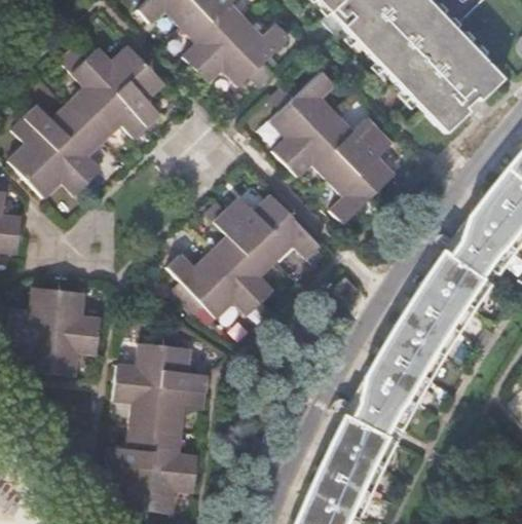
[(183,26),(201,8),(193,0),(149,0),(140,9),(153,23),(168,9),(183,26)]
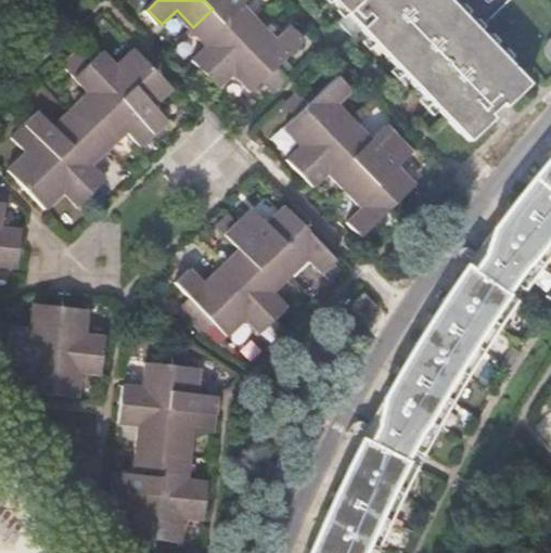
[(204,0),(213,9),(220,0),(204,0)]
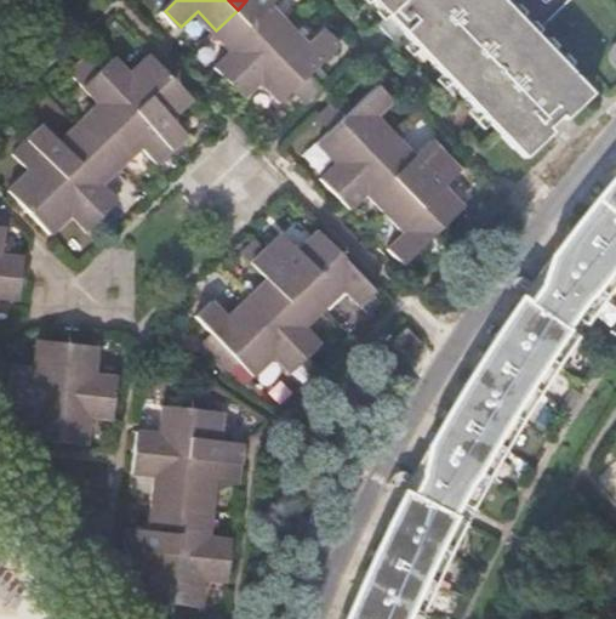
[(246,0),(238,10),(271,45),(292,23),(274,5),(279,0),(246,0)]
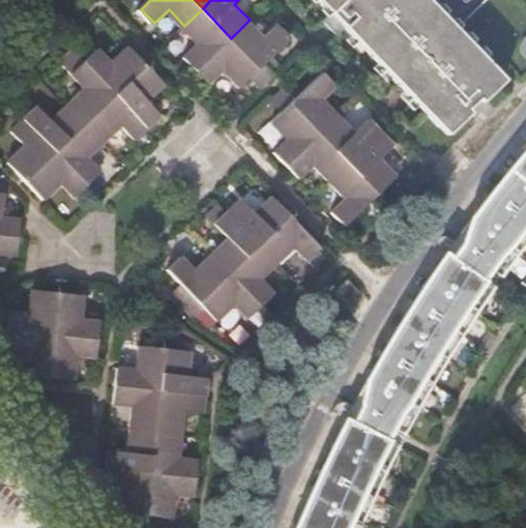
[(408,91),(421,105),(428,112),(442,127),(449,135),(473,113),(469,109),(481,97),(486,101),(507,80),(500,71),(485,56),(476,48),(474,46),(431,0),(321,0),(333,12),(326,20),(340,34),(347,28),(354,34),(368,49),(381,63),(395,77),(408,91)]
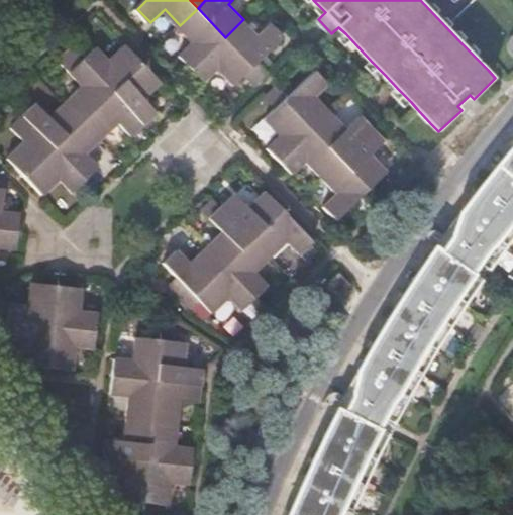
[(193,68),(225,37),(198,8),(180,25),(196,42),(182,56),(193,68)]
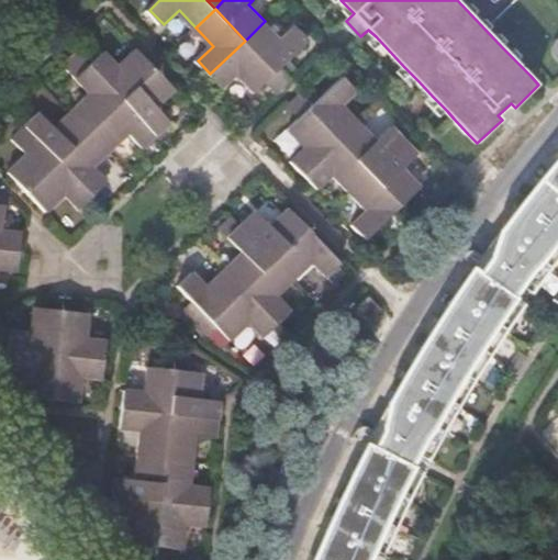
[(265,21),(245,41),(288,85),(294,79),(283,67),(312,40),(299,26),(283,41),(265,21)]
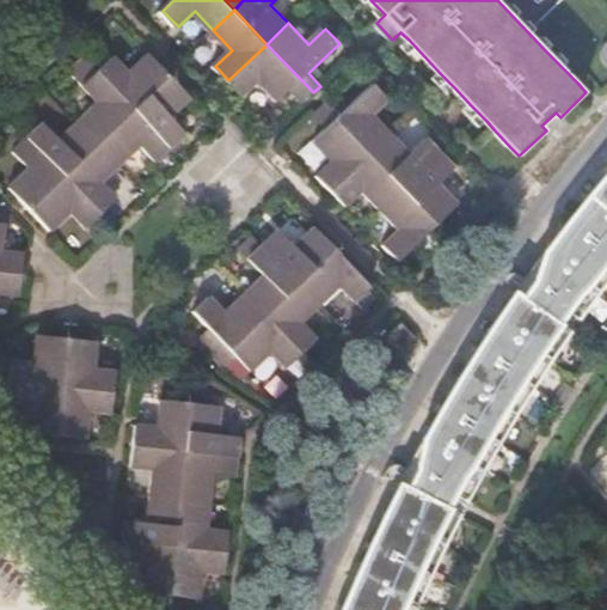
[(418,61),(424,56),(409,40),(403,46),(418,61)]
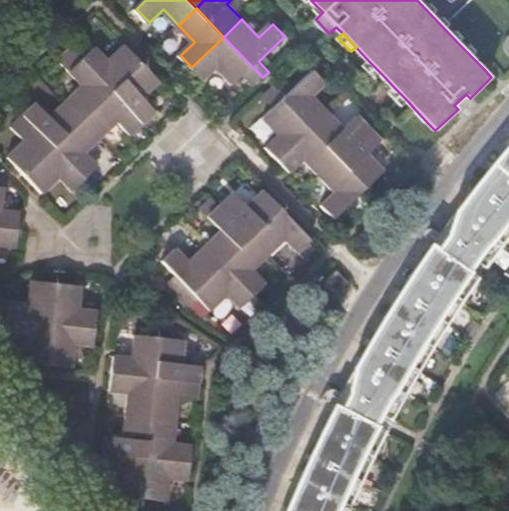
[(263,77),(223,37),(191,67),(204,80),(218,67),(234,84),(246,73),(257,83),(263,77)]
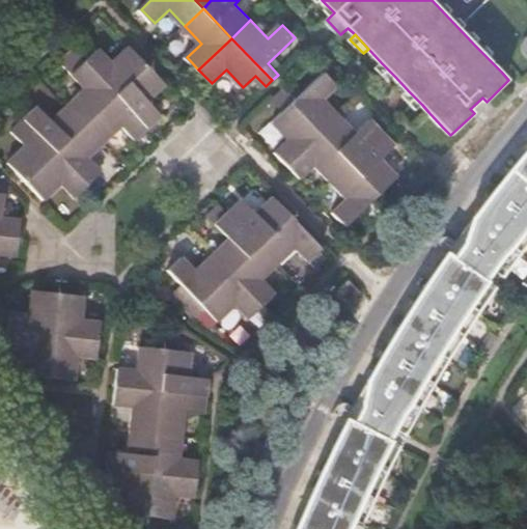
[(101,49),(87,61),(118,93),(149,64),(132,46),(114,63),(101,49)]
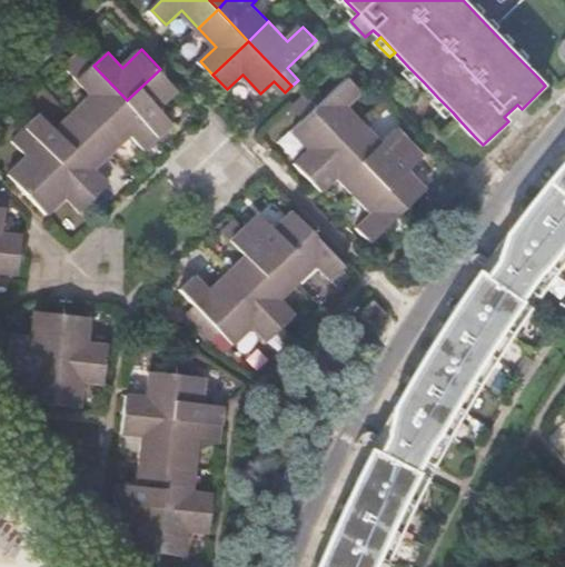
[(76,111),(95,131),(127,100),(93,66),(79,79),(93,95),(76,111)]
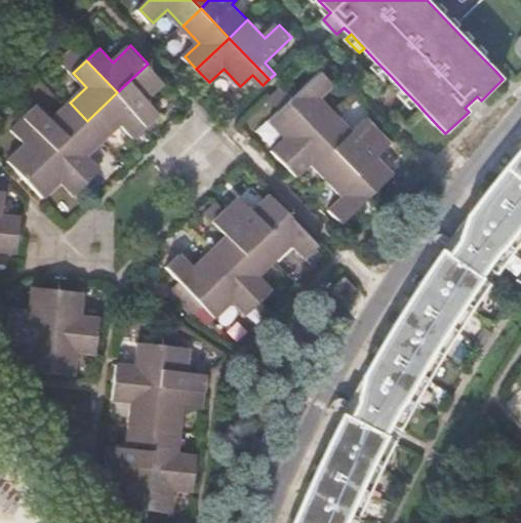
[(387,81),(391,76),(377,63),(373,67),(387,81)]
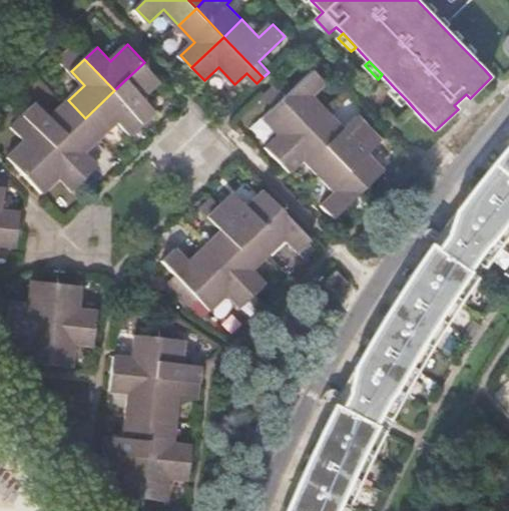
[(144,62),(114,90),(145,123),(157,111),(144,97),(161,80),(144,62)]
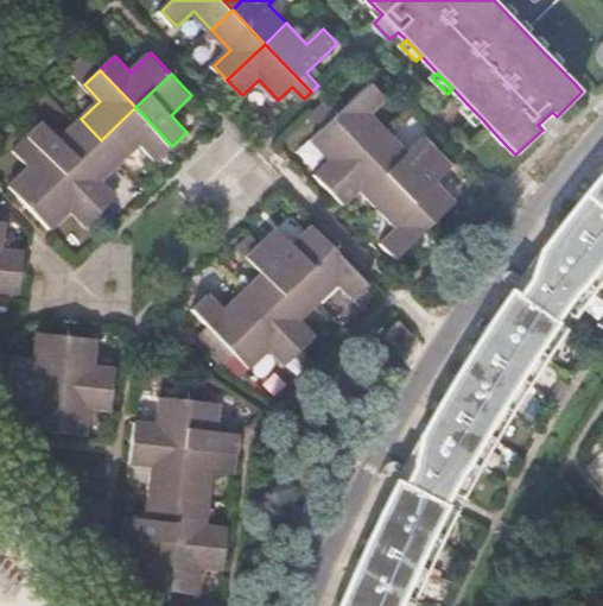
[(330,101),(324,106),(370,153),(392,133),(373,113),(388,98),(374,82),(342,113),(330,101)]
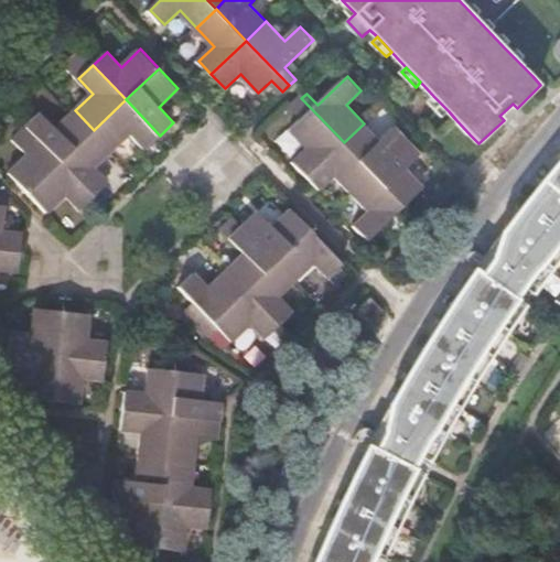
[(443,117),(449,111),(434,97),(430,101),(443,117)]
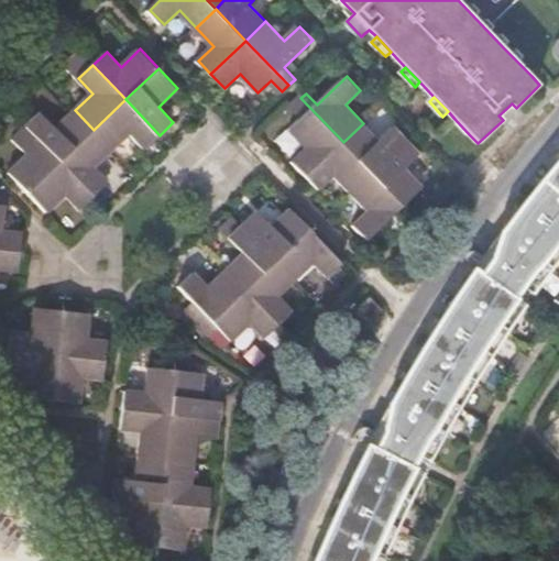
[(343,142),(300,98),(294,105),(305,116),(291,129),(309,147),(294,162),(307,176),(343,142)]
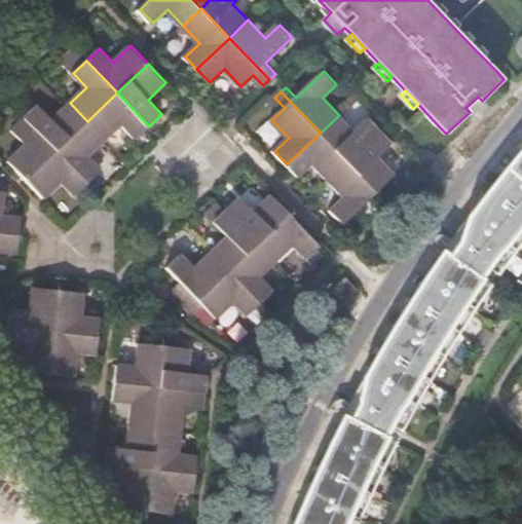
[(87,121),(105,141),(122,124),(136,139),(149,126),(117,92),(87,121)]
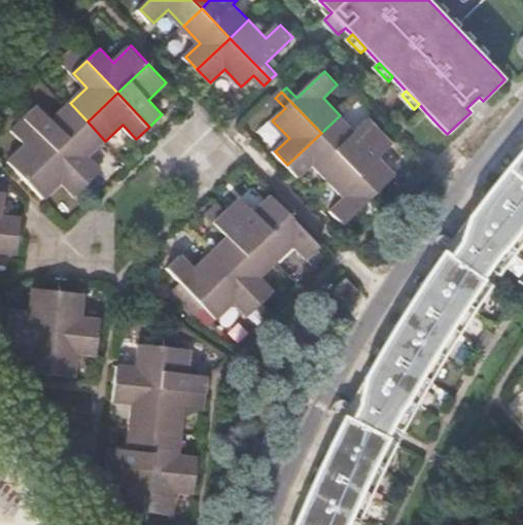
[(27,117),(58,150),(88,121),(70,103),(53,119),(39,106),(27,117)]
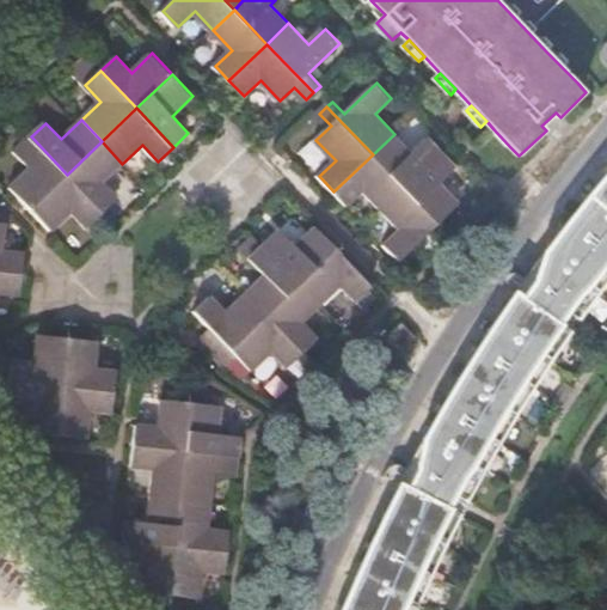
[(394,134),(373,154),(405,188),(443,152),(429,138),(412,153),(394,134)]
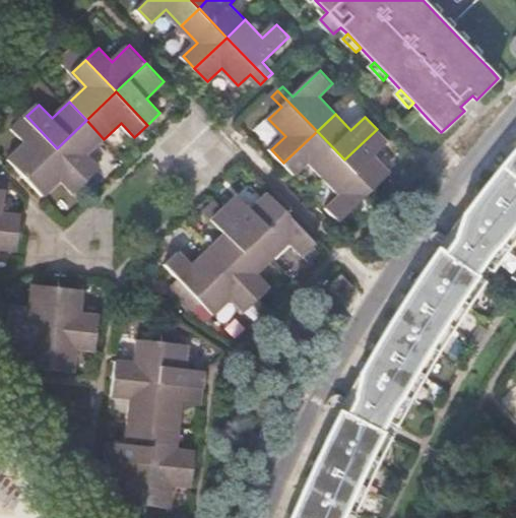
[(9,158),(27,177),(57,148),(26,116),(13,129),(26,142),(9,158)]
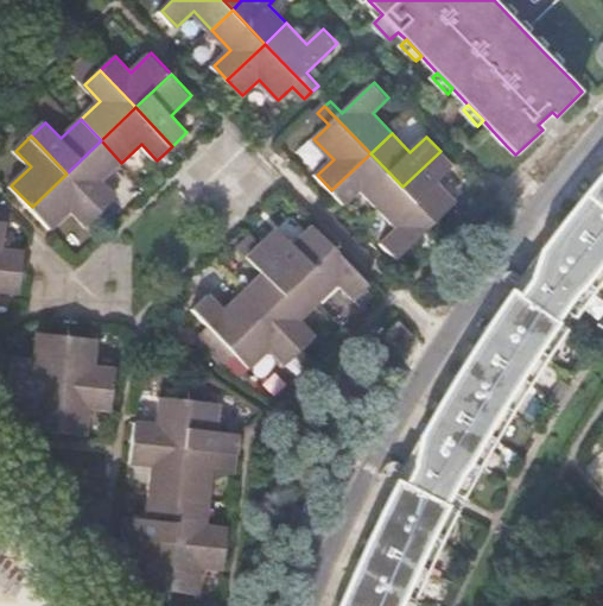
[(67,174),(103,212),(118,197),(102,181),(121,163),(101,140),(67,174)]
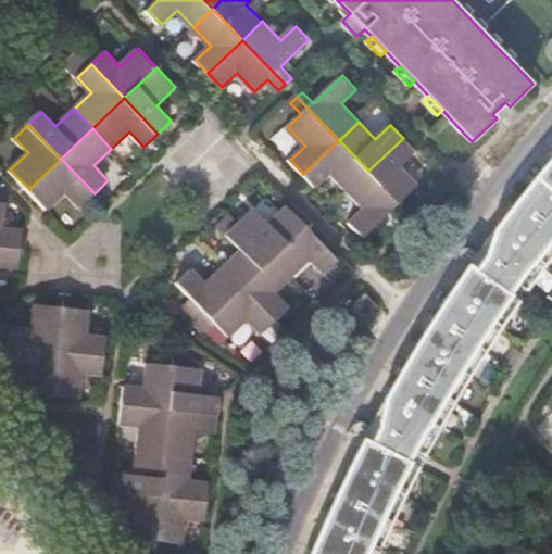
[(403,138),(368,171),(399,203),(418,185),(401,166),(416,152),(403,138)]
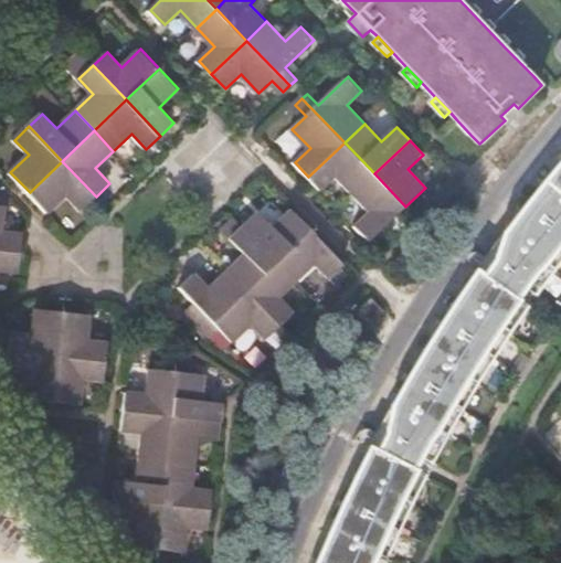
[(345,142),(308,177),(323,191),(338,177),(353,193),(374,173),(345,142)]
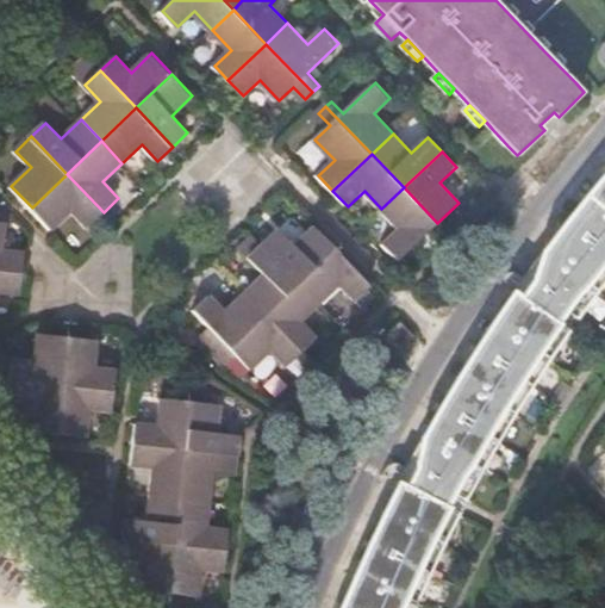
[(67,174),(32,208),(52,229),(72,210),(88,227),(104,212),(67,174)]
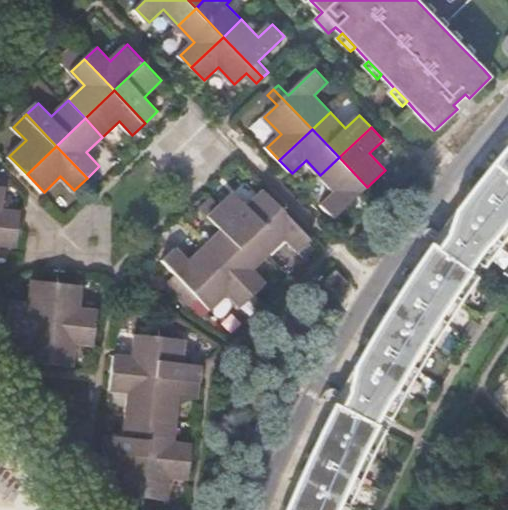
[(339,157),(320,175),(336,191),(322,204),(335,218),(367,187),(339,157)]
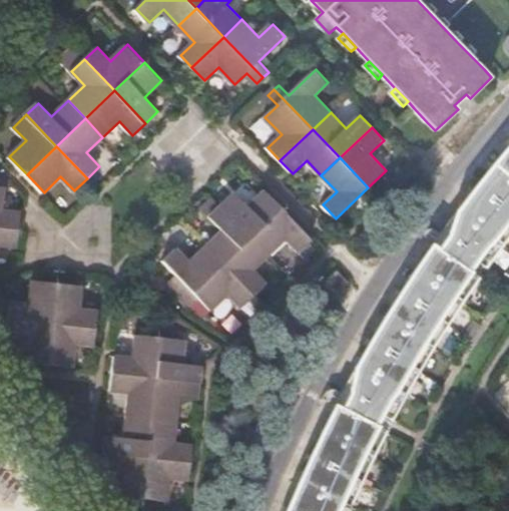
[(353,390),(349,397),(394,420),(396,416),(407,396),(418,376),(429,356),(442,337),(454,317),(467,298),(480,279),(488,267),(502,248),(508,238),(508,160),(507,160),(500,169),(493,178),(494,185),(487,186),(478,197),(479,204),(471,205),(465,214),(458,223),(459,230),(452,231),(448,236),(440,248),(434,257),(436,264),(429,265),(422,275),(416,284),(418,291),(410,293),(403,304),(405,311),(398,312),(392,322),(386,331),(388,339),(381,340),(374,352),(376,359),(369,361),(363,371),(358,381),(360,388),(353,390)]
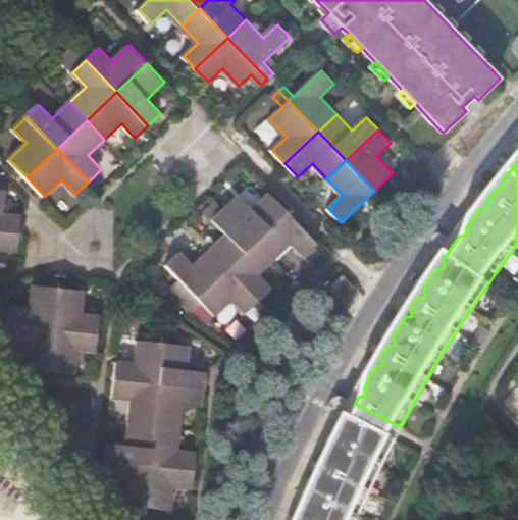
[(0,230),(21,234),(23,216),(3,214),(6,190),(0,189),(0,230)]
